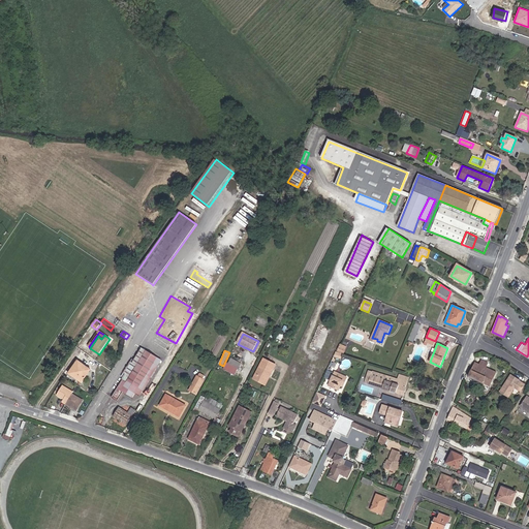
[(138,364),(123,386),(121,391),(132,397),(135,393),(139,395),(160,361),(146,351),(138,364)]
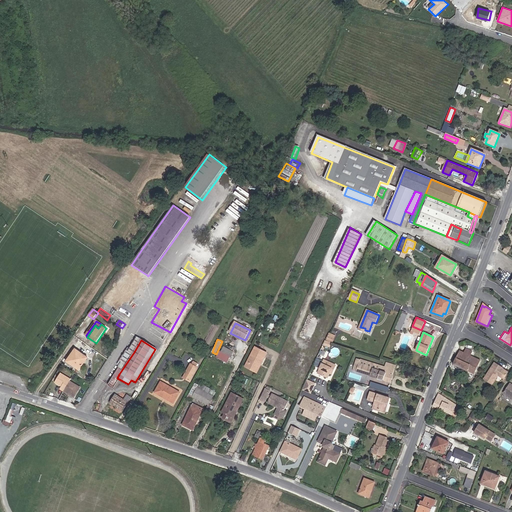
[(221,354),(231,359),(234,352),(225,347),(221,354)]
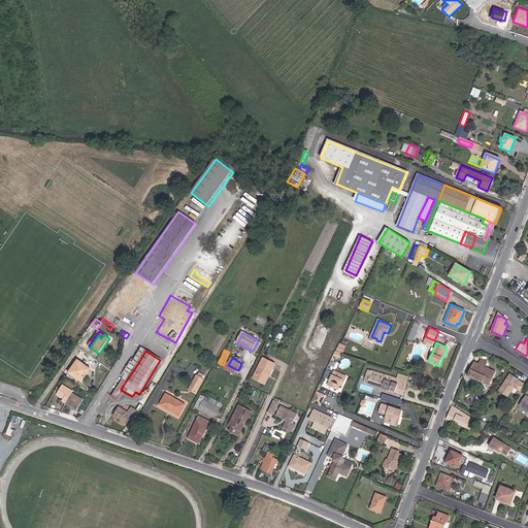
[(269,375),(271,376),(276,366),(263,359),(254,378),(264,385),(269,375)]
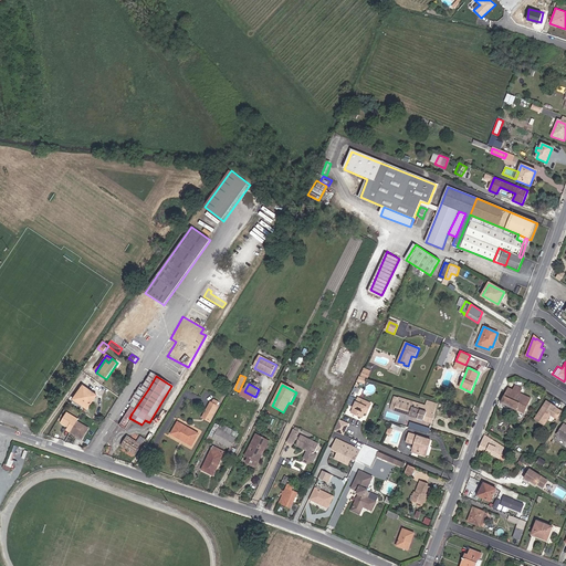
[(513,389),(509,387),(501,402),(524,413),(531,398),(520,392),(522,388),(515,385),(513,389)]
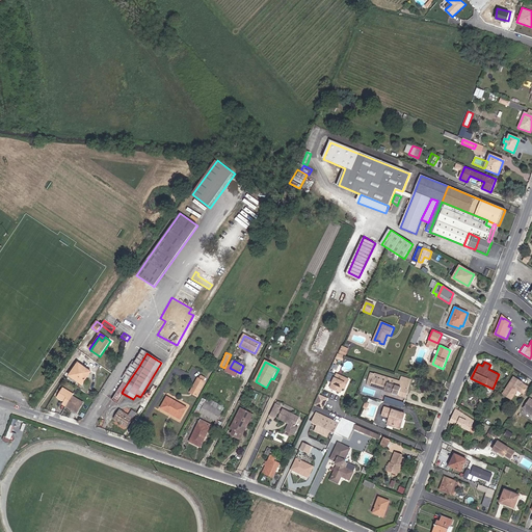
[(135,363),(121,387),(124,389),(139,366),(135,363)]
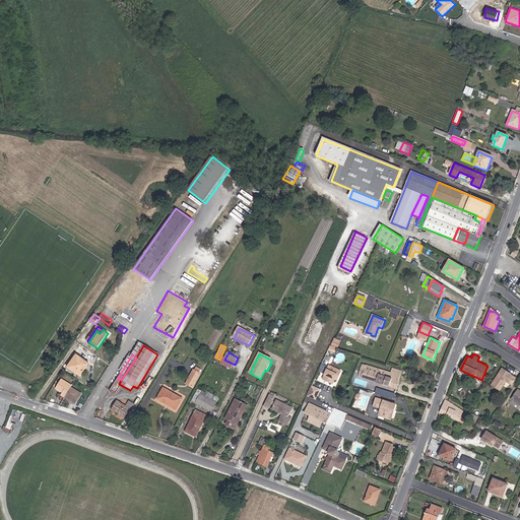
[(80,376),(88,363),(77,355),(68,368),(80,376)]
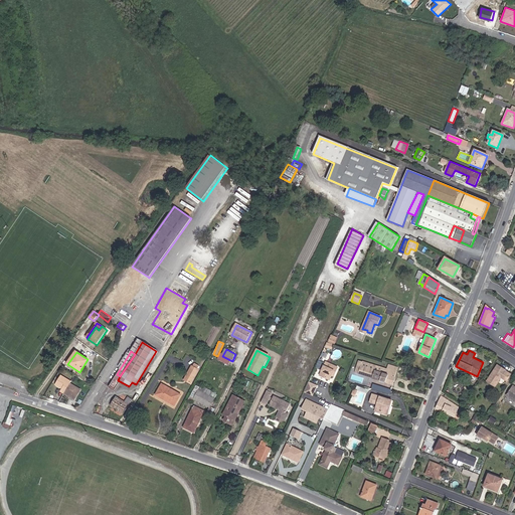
[(229,365),(232,361),(222,356),(221,360),(229,365)]
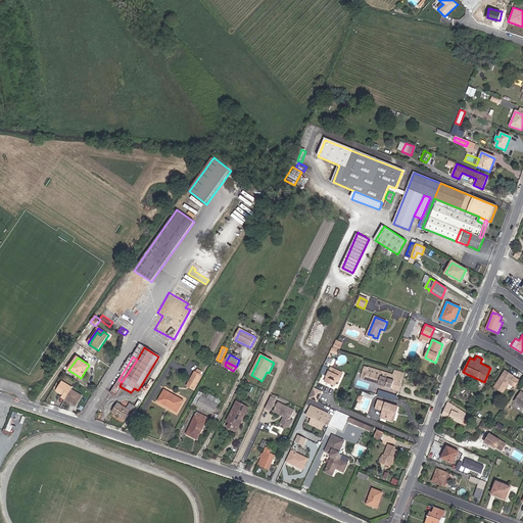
[(339,378),(341,379),(342,379),(344,373),(331,367),(325,381),(336,385),(338,381),(339,378)]
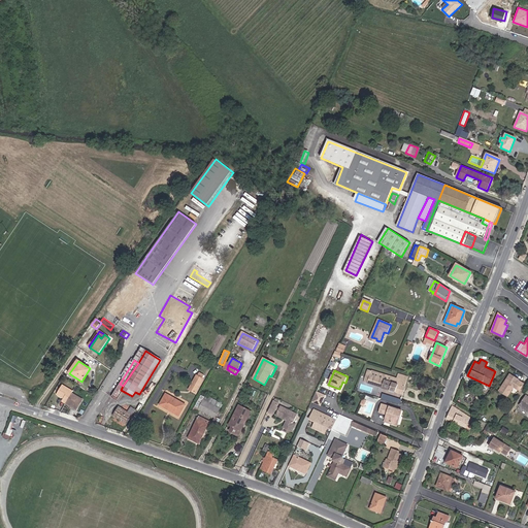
[(381,373),(370,370),(367,370),(363,382),(402,395),(405,388),(404,387),(407,376),(398,373),(396,378),(381,373)]
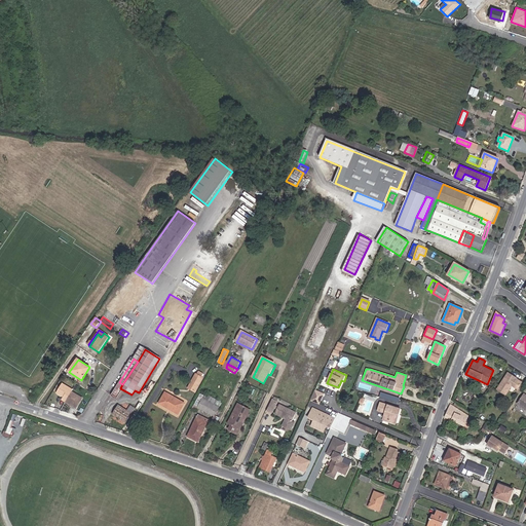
[(509,375),(510,374),(506,372),(496,387),(505,393),(512,385),(516,387),(519,383),(519,382),(514,379),(515,377),(512,376),(511,377),(509,375)]
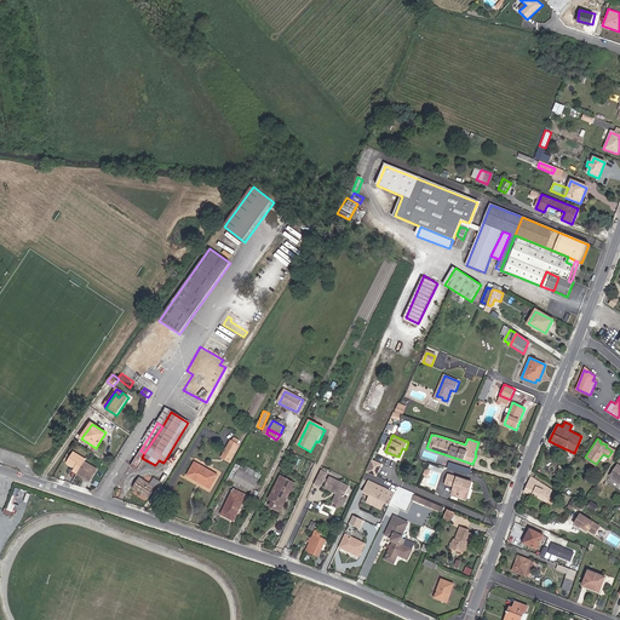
[(239,445),(234,442),(233,441),(223,458),(231,463),(241,446),(239,445)]
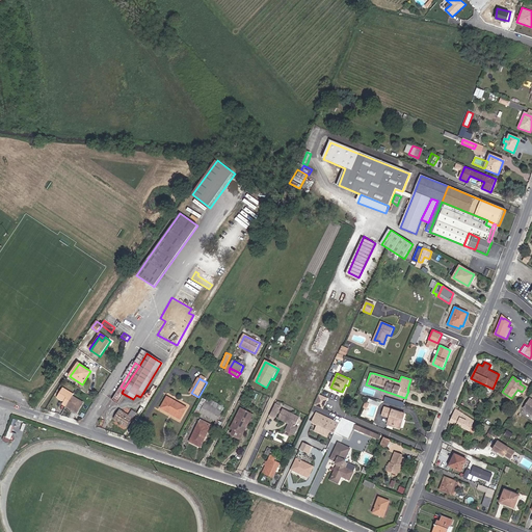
[(63,403),(67,405),(77,413),(83,402),(73,395),(74,393),(63,387),(57,396),(61,399),(62,398),(63,399),(63,400),(64,401),(63,403)]
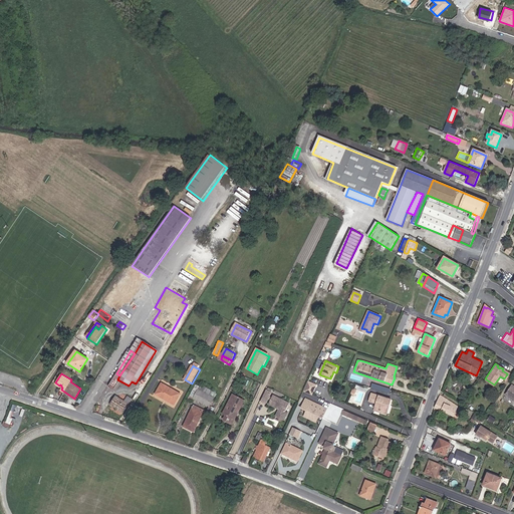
[(220,374),(217,378),(221,380),(218,386),(222,388),(227,378),(220,374)]
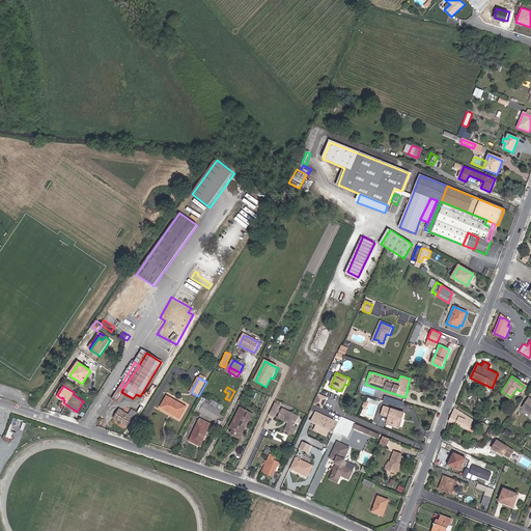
[(326,397),(318,394),(313,404),(322,409),(326,397)]
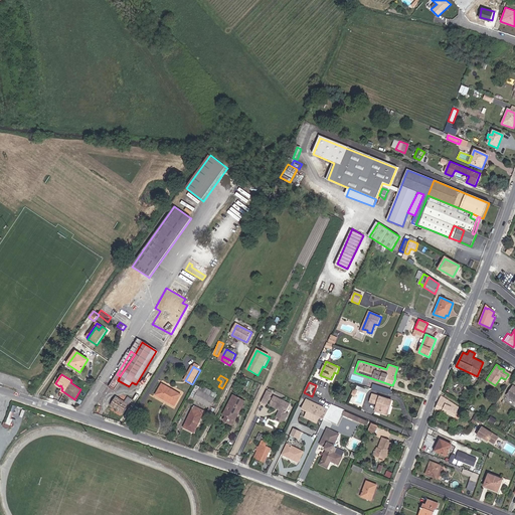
[(390,394),(392,389),(373,383),(371,388),(390,394)]
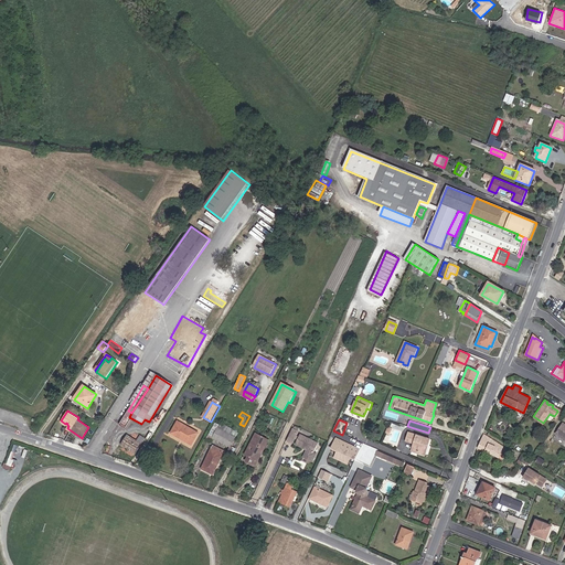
[(564,425),(560,422),(552,433),(564,440),(564,439),(564,425)]
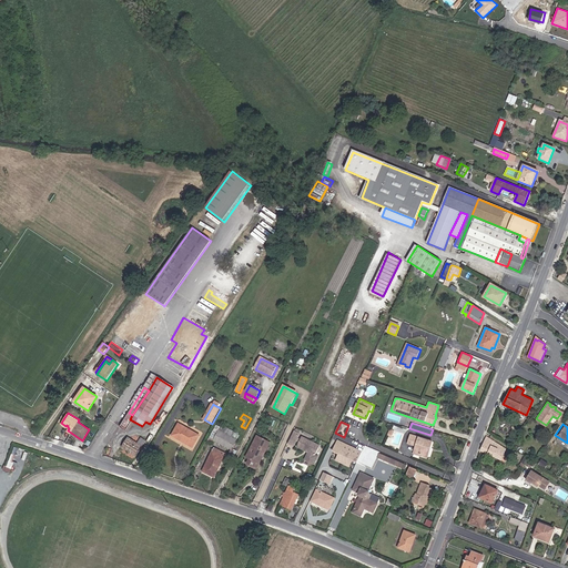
[(192,447),(199,436),(178,425),(172,435),(192,447)]
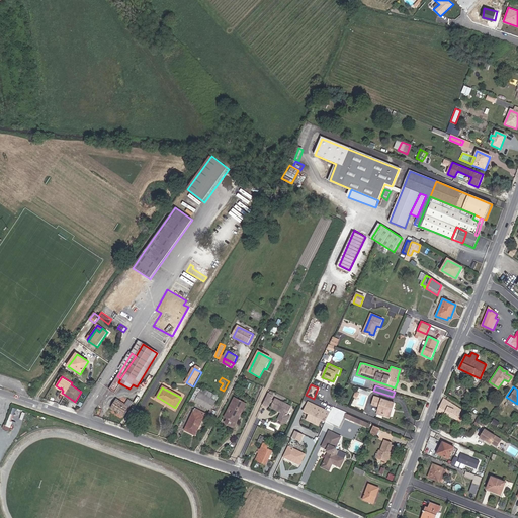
[(194,402),(209,410),(216,401),(211,399),(213,395),(201,389),(194,402)]
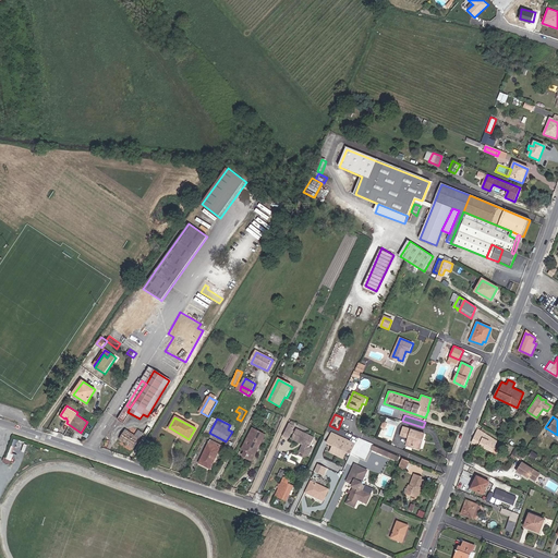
[(295,425),(289,422),(284,429),(291,434),(295,425)]
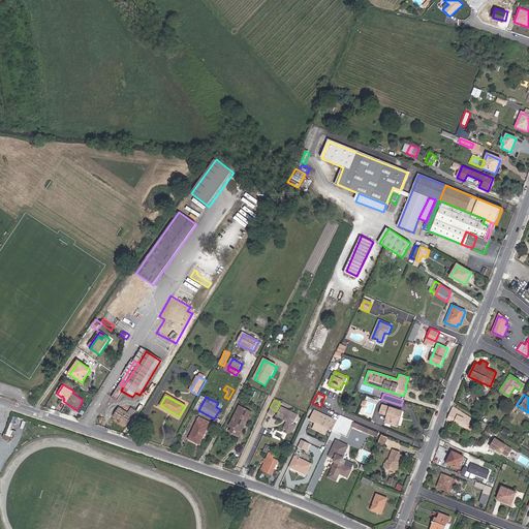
[(402,411),(382,406),(379,413),(386,415),(384,423),(391,425),(391,423),(396,424),(398,416),(400,417),(402,411)]
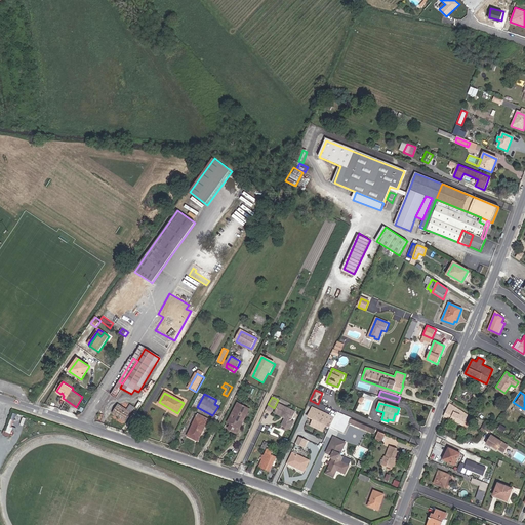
[(449,403),(444,416),(462,425),(467,414),(456,408),(449,403)]
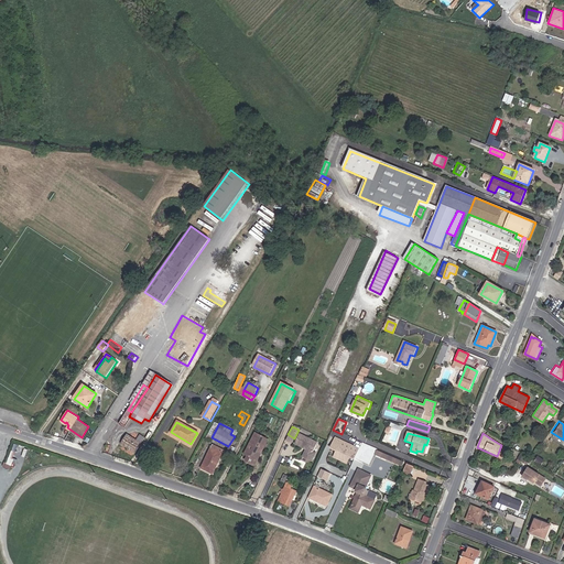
[(258,459),(268,441),(256,434),(246,455),(248,456),(246,462),(257,467),(260,461),(258,459)]
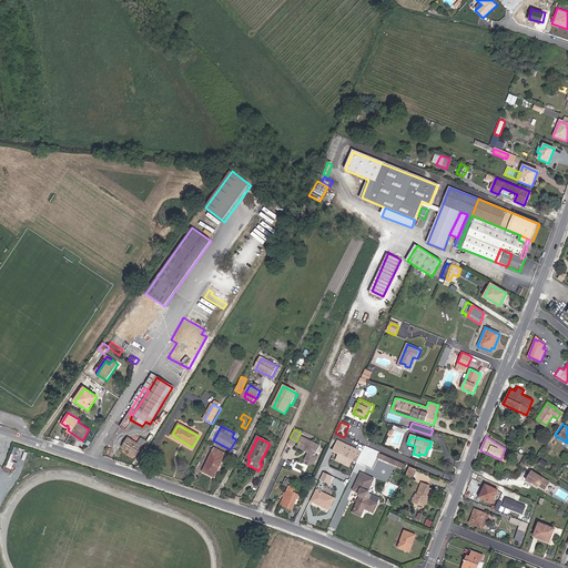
[(318,446),(301,437),(295,447),(307,453),(303,460),(313,465),(316,457),(314,456),(318,446)]
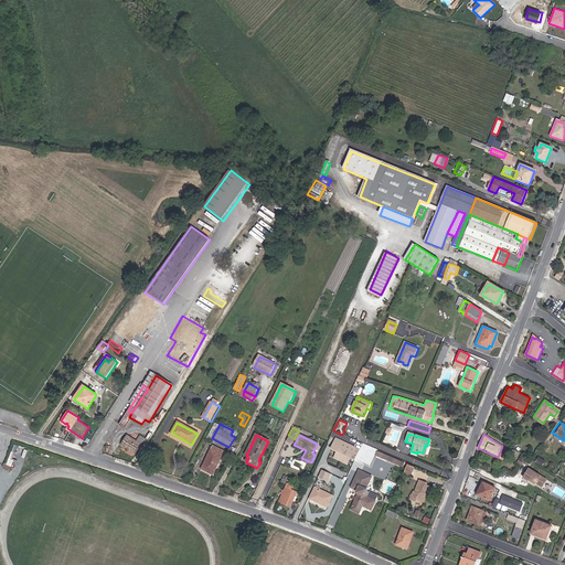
[(135,454),(141,444),(138,443),(128,436),(121,446),(135,454)]
